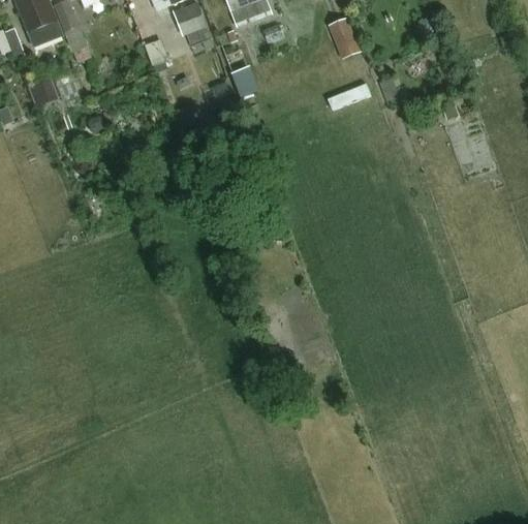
[(1,0),(14,0),(33,47),(64,35),(57,20),(56,20),(47,0),(1,0)]
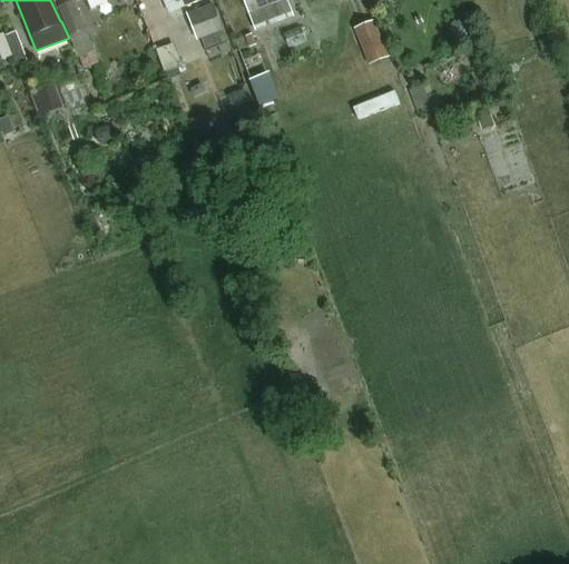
[(85,27),(74,0),(65,0),(57,3),(68,33),(85,27)]
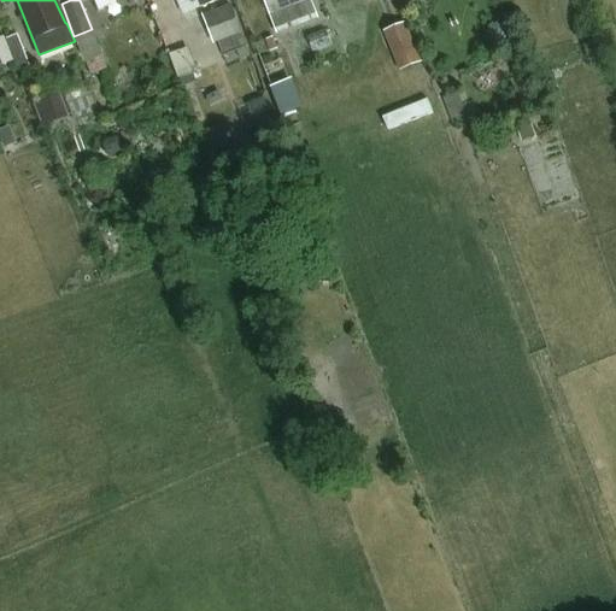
[(251,51),(230,0),(227,0),(201,10),(213,40),(218,37),(227,59),(251,51)]
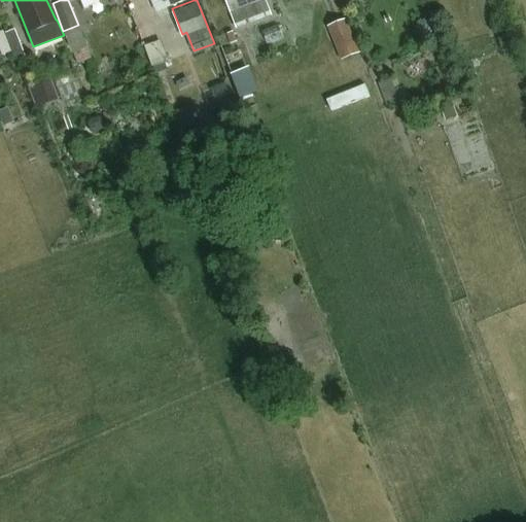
[(270,13),(266,0),(224,0),(235,27),(270,13)]
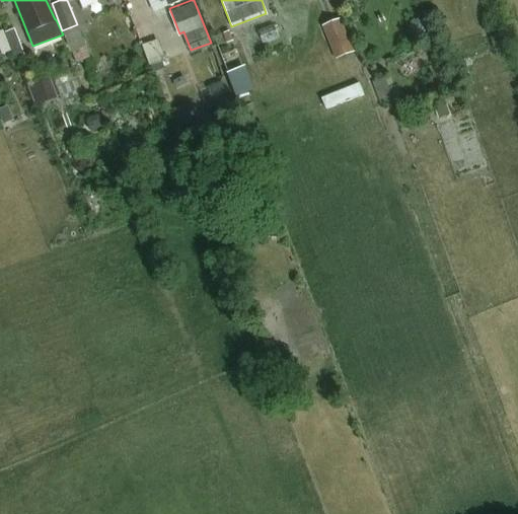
[(358,62),(340,15),(320,23),(339,69),(358,62)]
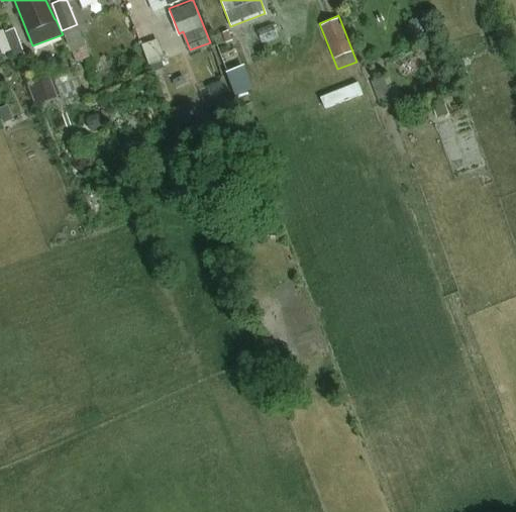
[(14,24),(5,27),(15,54),(24,49),(14,24)]
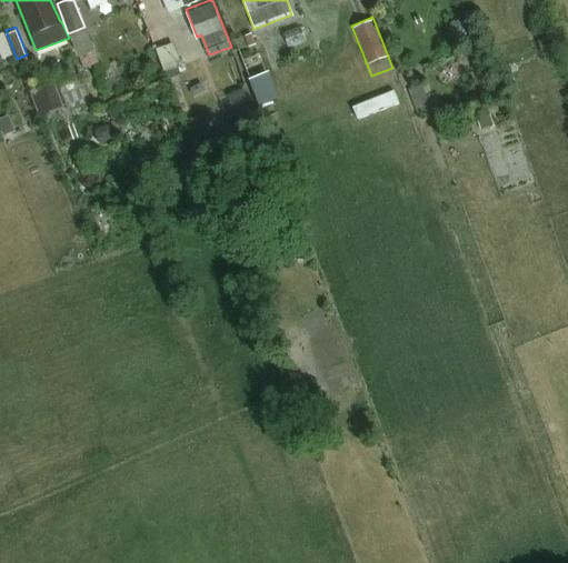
[(276,96),(266,70),(246,78),(256,103),(276,96)]
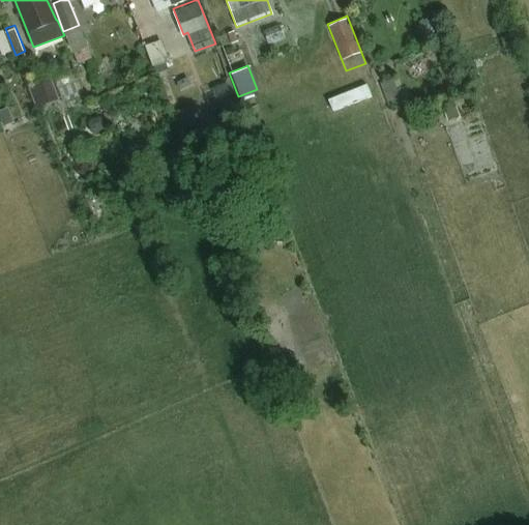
[(74,66),(52,74),(60,98),(82,91),(74,66)]
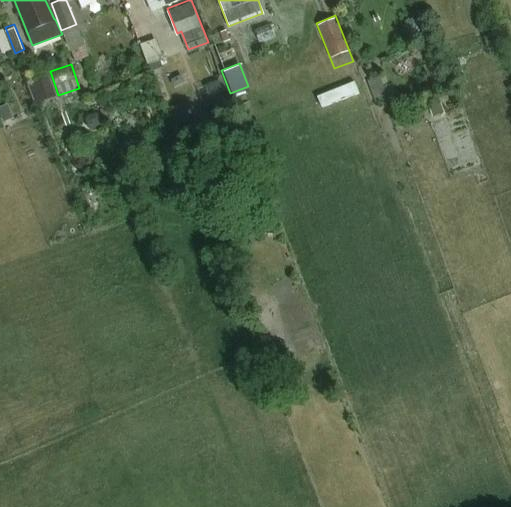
[(386,95),(377,73),(365,78),(374,100),(386,95)]
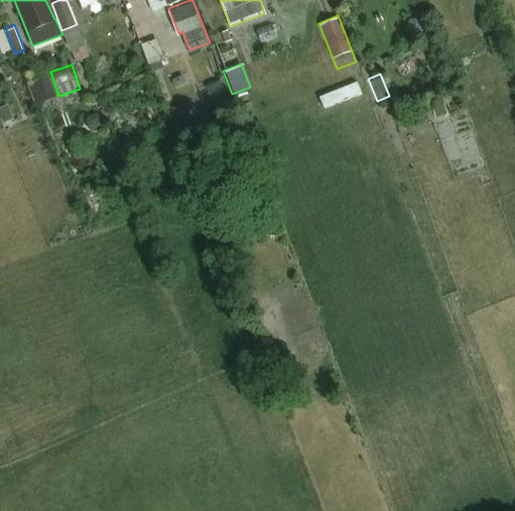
[(49,77),(28,85),(35,103),(56,95),(49,77)]
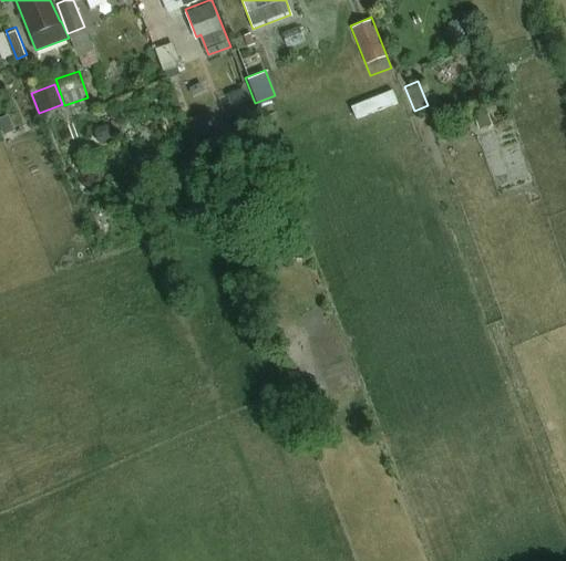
[(256,137),(235,87),(216,95),(236,145),(256,137)]
